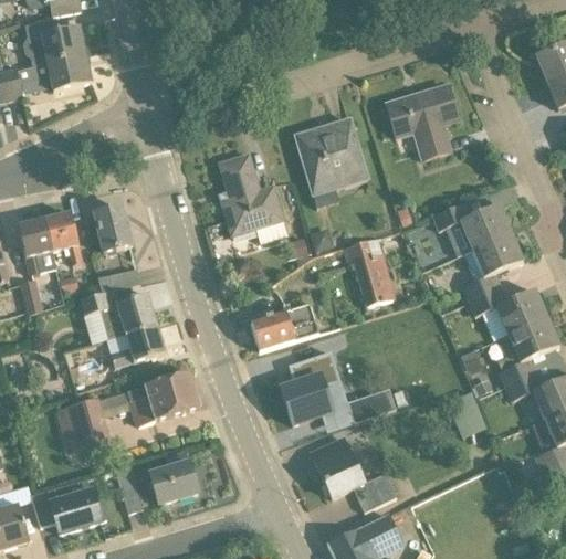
[(30,56),(32,66),(88,54),(87,53),(84,53),(79,27),(56,31),(54,18),(23,25),(27,37),(22,44),(24,54),(30,56)]
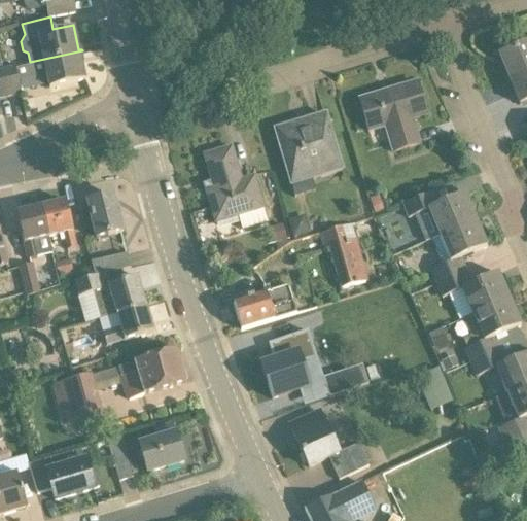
[(508,76),(526,68),(526,37),(521,40),(521,42),(497,51),(508,76)]
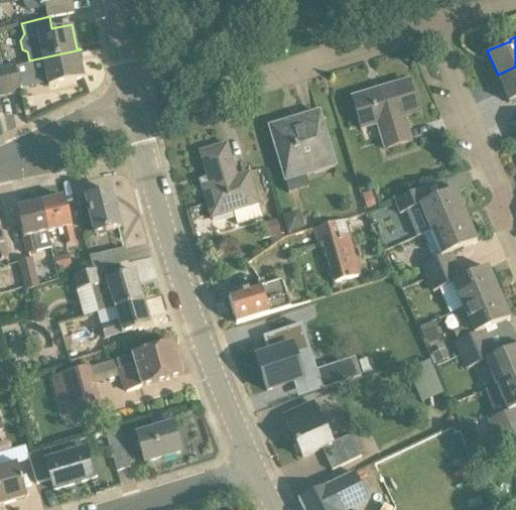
[(81,49),(29,60),(14,64),(14,59),(1,62),(8,91),(20,88),(17,75),(45,69),(48,83),(83,75),(78,50),(81,49)]
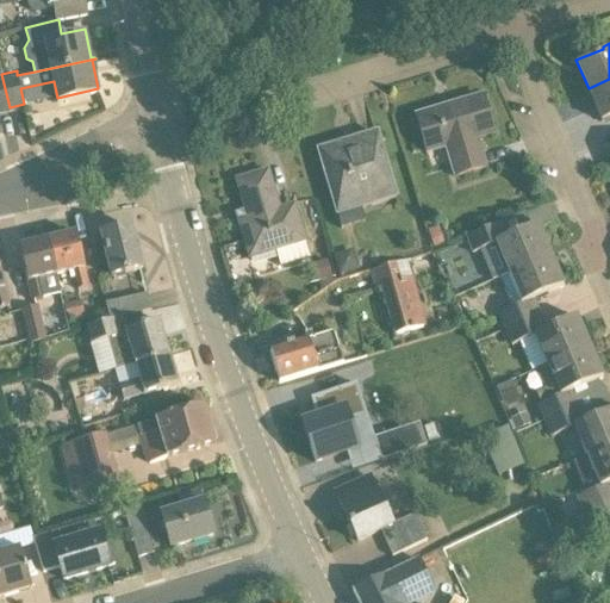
[(609,112),(609,79),(589,88),(601,117),(609,112)]
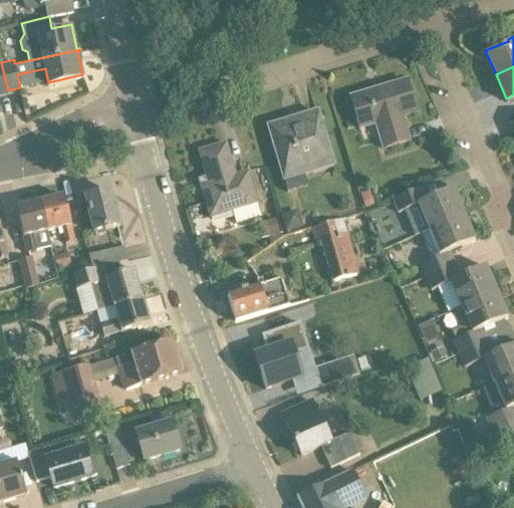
[(401,112),(402,111),(399,102),(413,98),(406,77),(349,94),(359,124),(375,120),(382,145),(408,138),(401,112)]
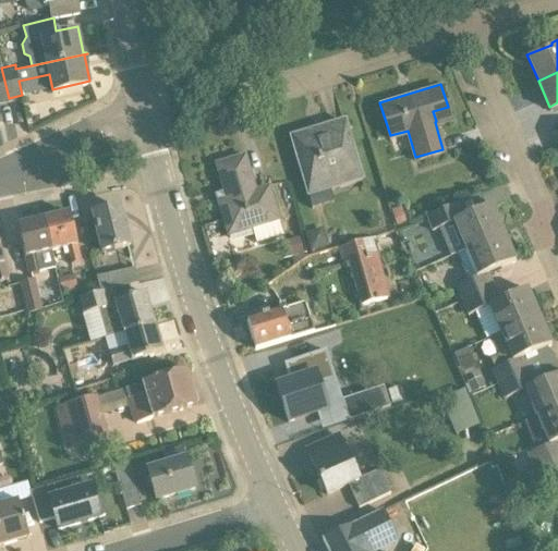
[(308,192),(362,175),(344,117),(326,122),(328,129),(293,139),(291,133),(290,133),(308,192)]
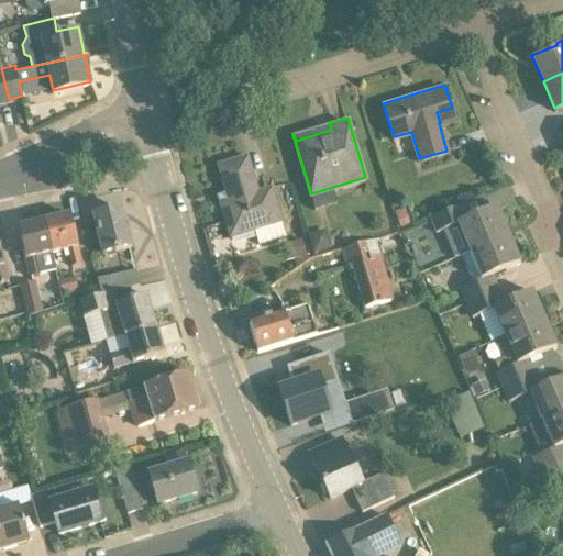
[(228,197),(219,200),(227,222),(230,234),(282,219),(273,187),(258,191),(246,153),(218,162),(228,197)]
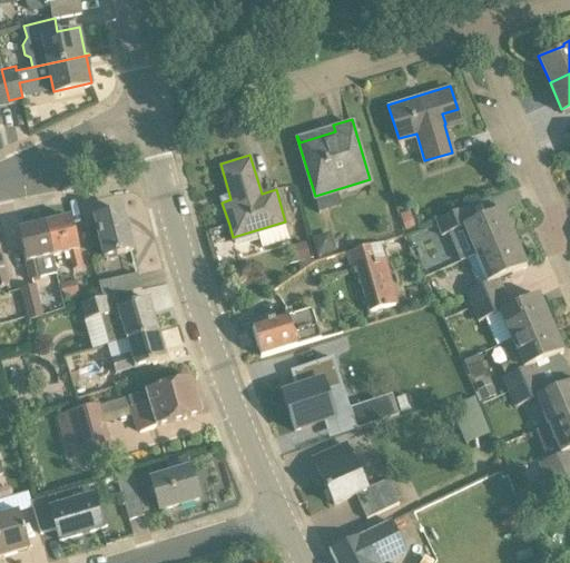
[(442,233),(449,229),(460,257),(468,254),(513,235),(501,206),(473,218),(467,204),(435,217),(442,233)]
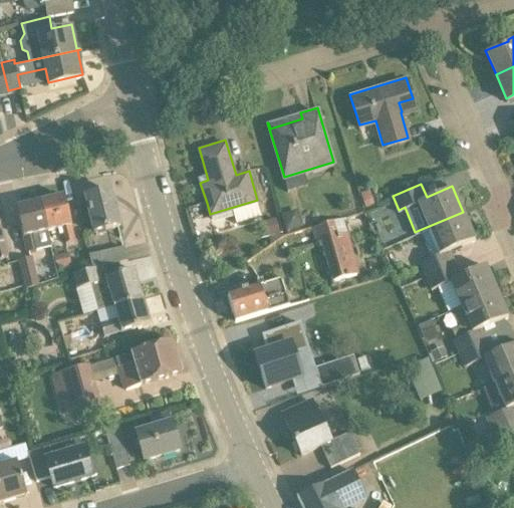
[(366,204),(375,200),(369,187),(360,191),(366,204)]
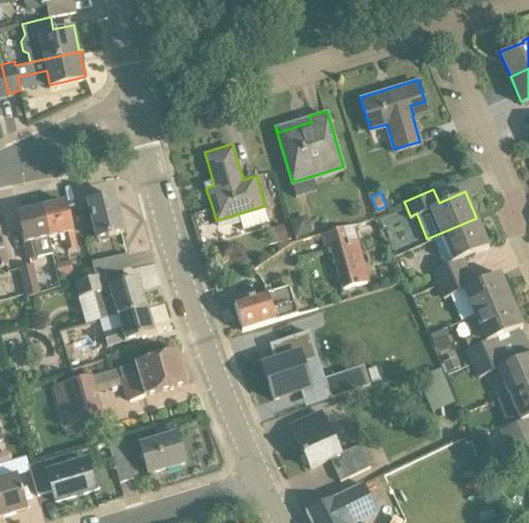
[(96,236),(124,229),(120,213),(118,213),(113,193),(87,200),(96,236)]
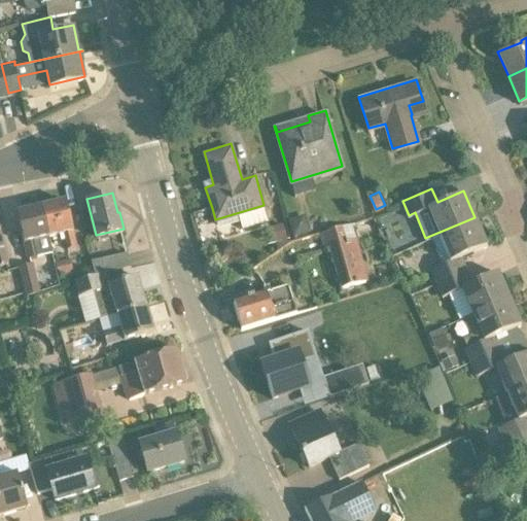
[(40,204),(47,234),(63,230),(67,246),(76,244),(65,198),(40,204)]
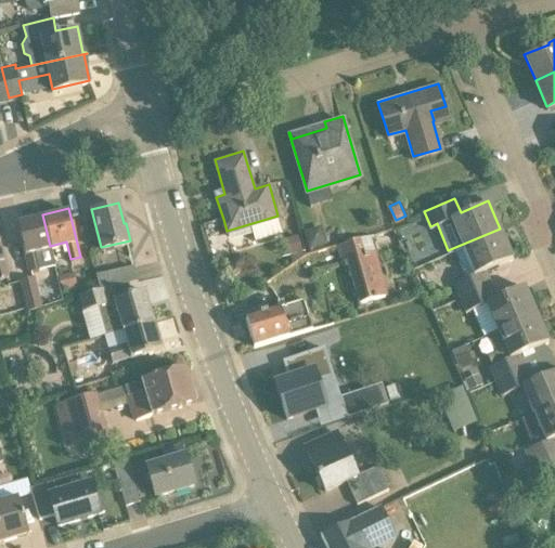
[(16,221),(28,270),(38,266),(35,249),(50,246),(42,214),(16,221)]
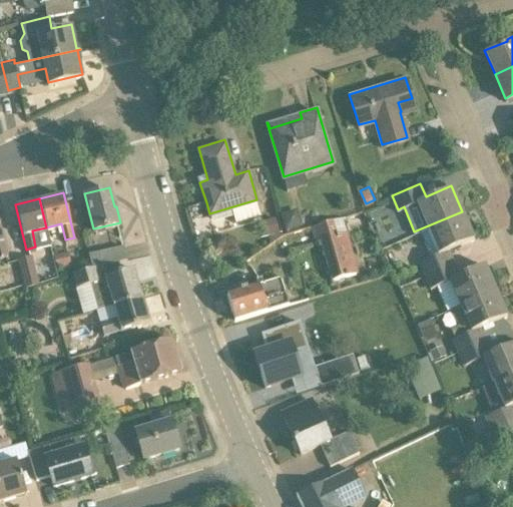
[(302,222),(297,205),(280,211),(285,227),(302,222)]
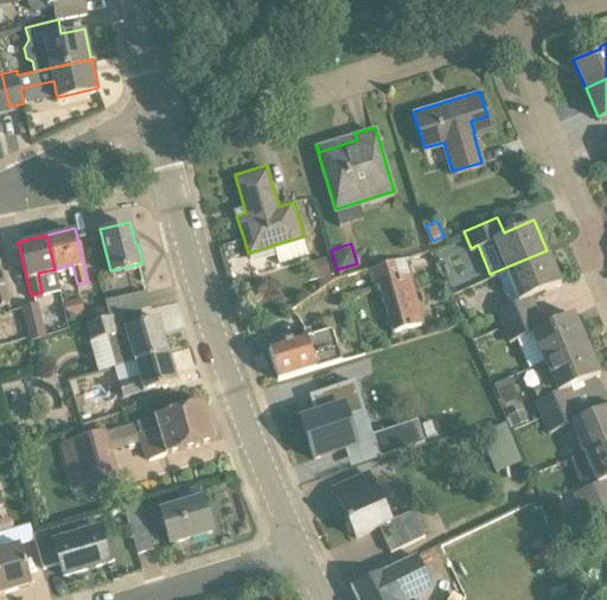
[(547,250),(498,270),(510,301),(496,307),(503,323),(536,308),(529,293),(560,281),(547,250)]
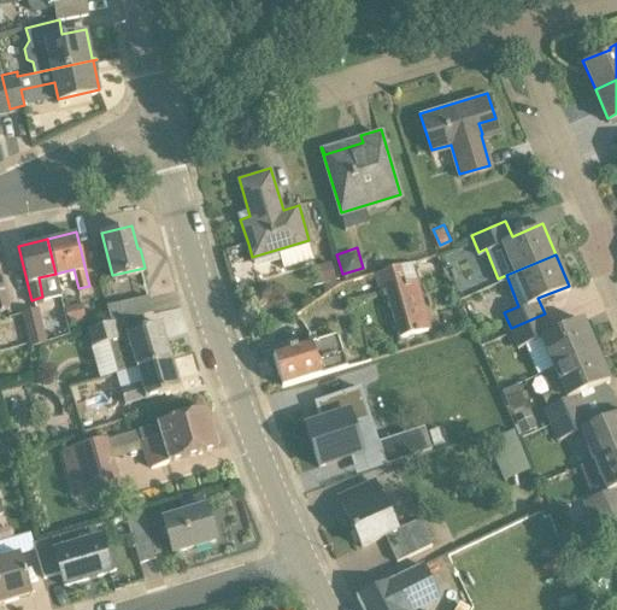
[(336,276),(330,257),(321,259),(325,279),(336,276)]
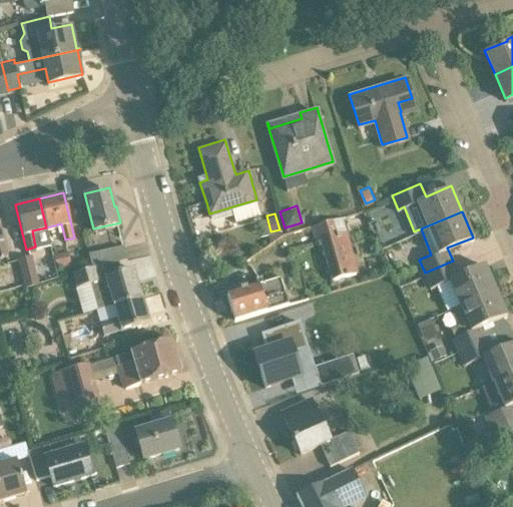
[(356,271),(344,230),(351,228),(346,213),(312,224),(316,239),(320,237),(332,278),(356,271)]
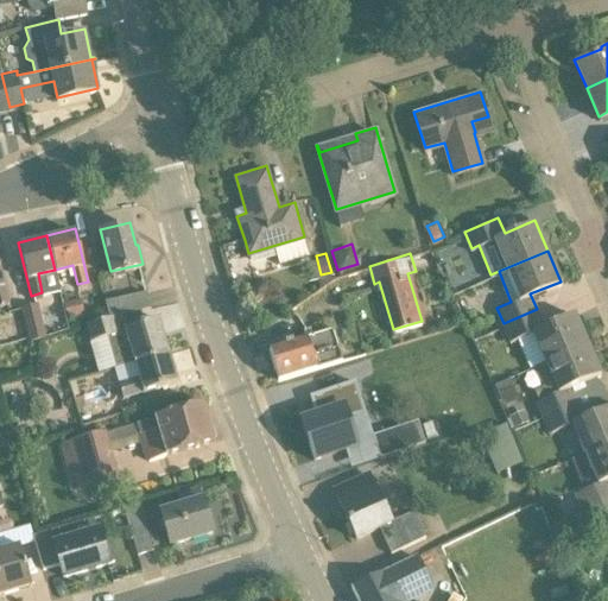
[(109,315),(113,314),(120,312),(150,305),(146,289),(116,296),(106,298),(109,315)]
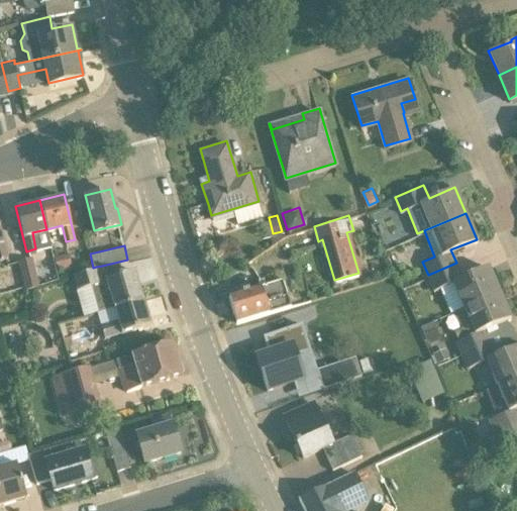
[(57,268),(71,264),(68,250),(54,254),(57,268)]
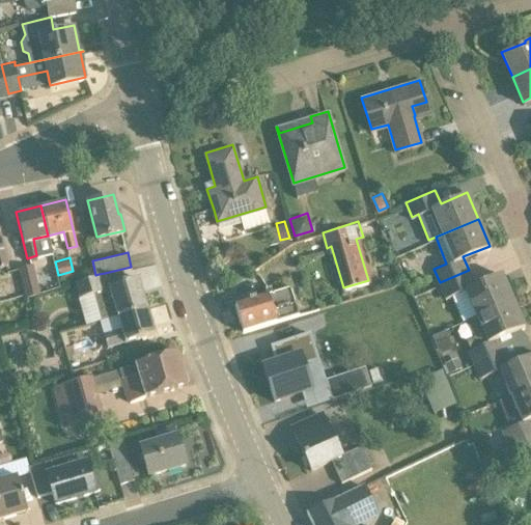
[(18,266),(20,271),(25,296),(39,292),(32,261),(18,266)]
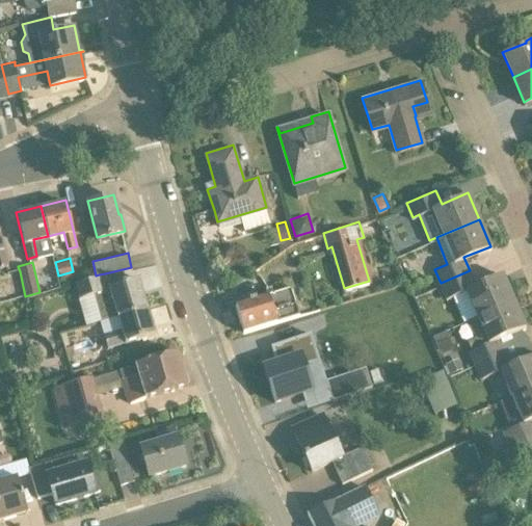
[(475,284),(470,270),(441,283),(446,296),(466,288),(477,314),(513,299),(502,272),(475,284)]
